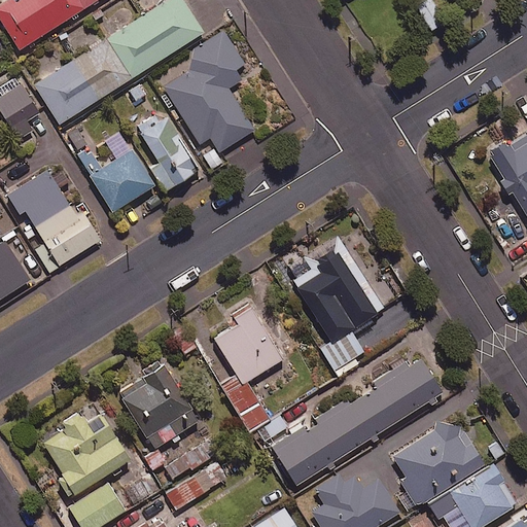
[(85,7),(80,0),(20,0),(18,2),(15,0),(6,0),(0,4),(0,20),(19,49),(85,7)]
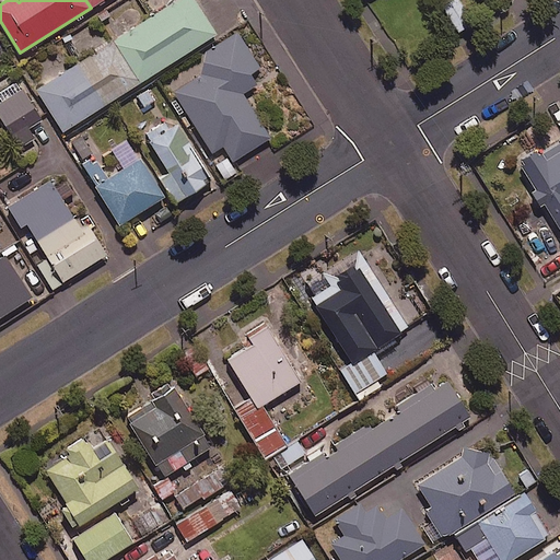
[(177,0),(113,43),(139,83),(217,34),(194,0),(177,0)]
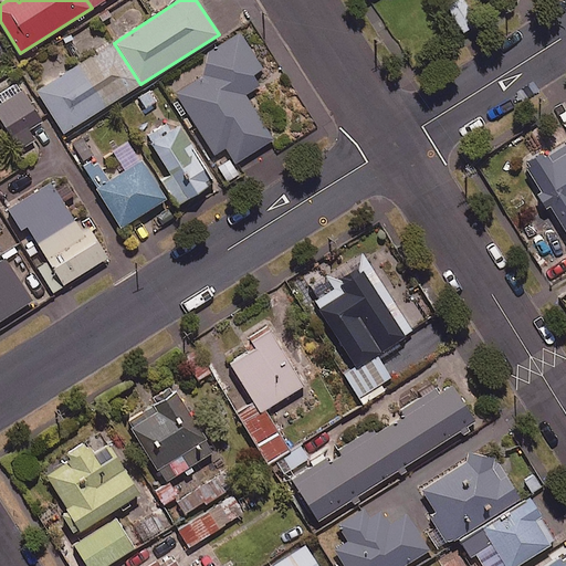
[(479,22),(463,0),(452,0),(446,4),(464,33),(479,22)]
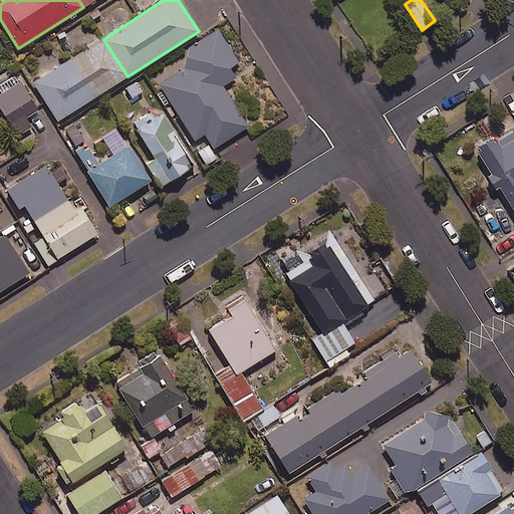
[(238,62),(218,30),(187,50),(189,53),(153,76),(208,164),(219,157),(213,149),(248,126),(222,85),(235,77),(229,68),(238,62)]
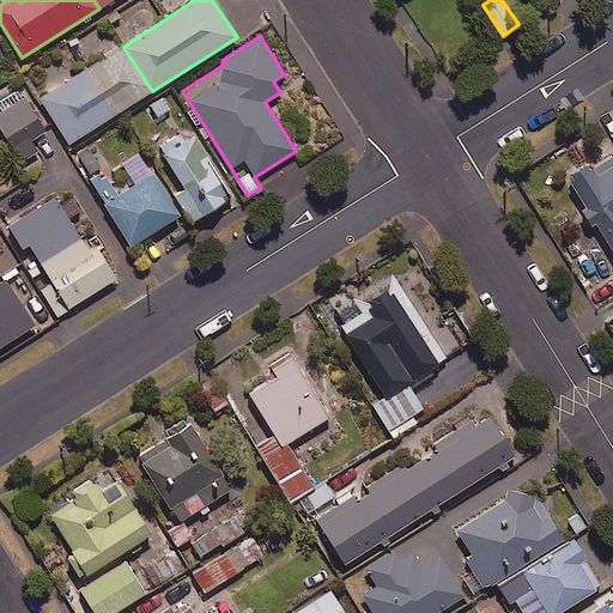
[(152,91),(123,47),(41,99),(70,144),(152,91)]
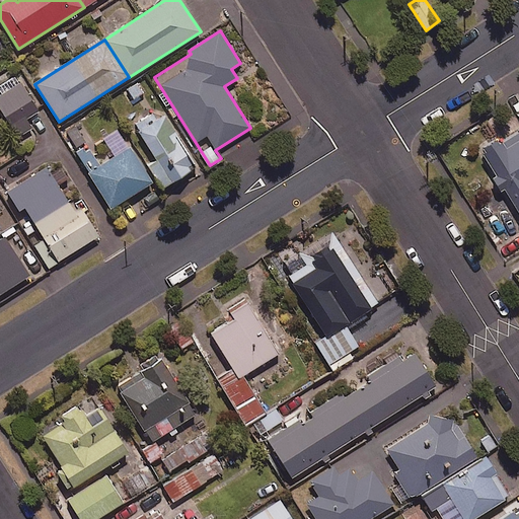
[(39,112),(17,76),(0,86),(0,107),(18,137),(31,129),(26,120),(39,112)]
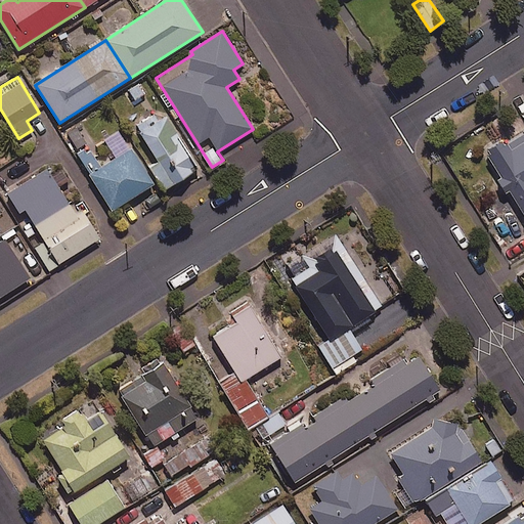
[(167,117),(159,121),(155,115),(135,126),(139,134),(156,163),(149,166),(164,189),(198,170),(167,117)]
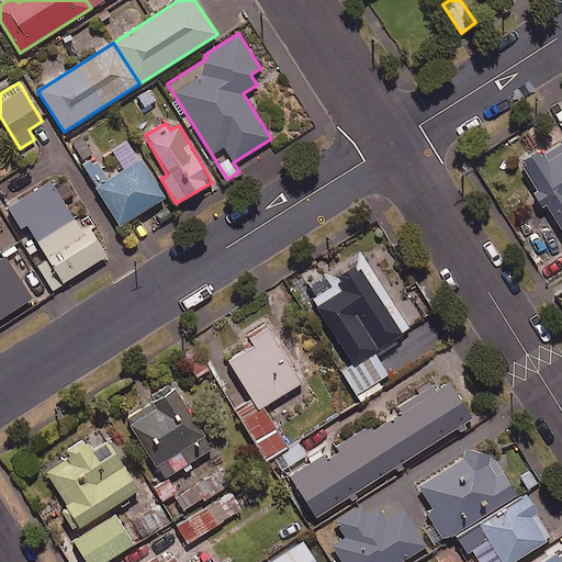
[(527,178),(561,229),(561,143),(544,155),(540,148),(517,164),(527,178)]
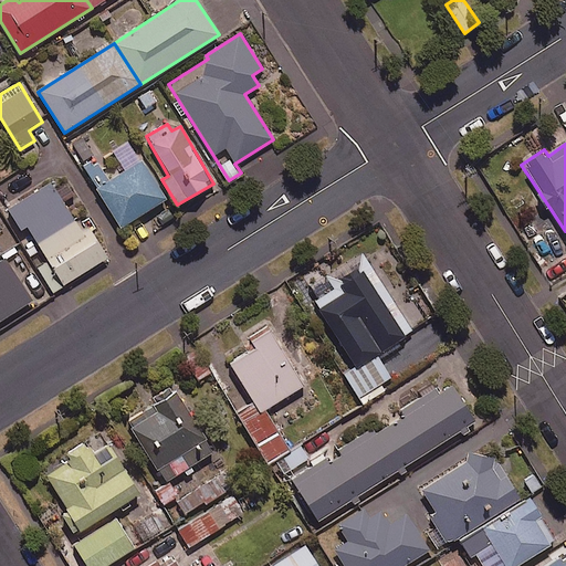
[(142,161),(111,180),(97,158),(83,167),(98,192),(121,228),(166,199),(142,161)]
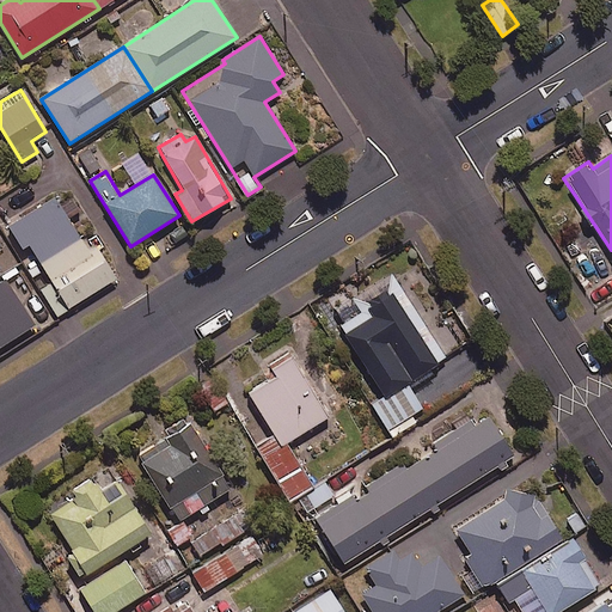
[(89,252),(54,197),(7,227),(46,287),(41,291),(57,316),(116,279),(97,248),(89,252)]
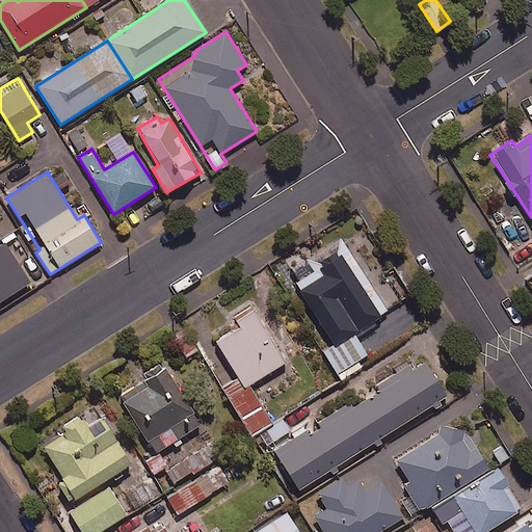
[(334,348),(355,335),(354,335),(394,310),(348,238),(310,262),(315,271),(293,285),(331,345),(334,348)]
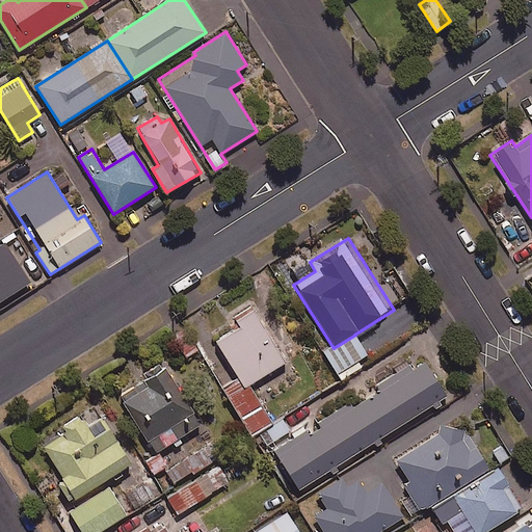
[(0,301),(29,283),(4,243),(0,245),(0,301)]
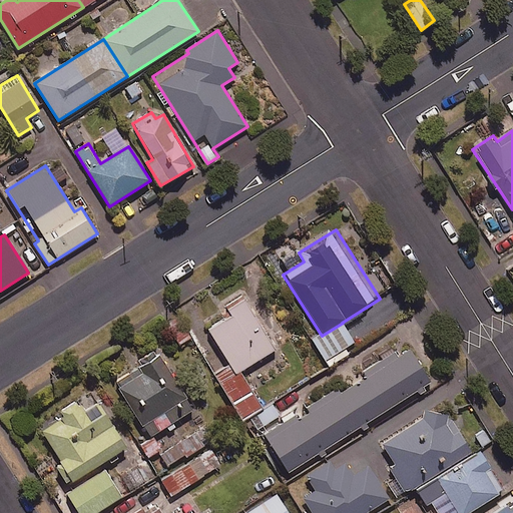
[(236,373),(239,372),(276,348),(248,306),(244,299),(226,311),(230,317),(209,331),(231,365),(236,373)]
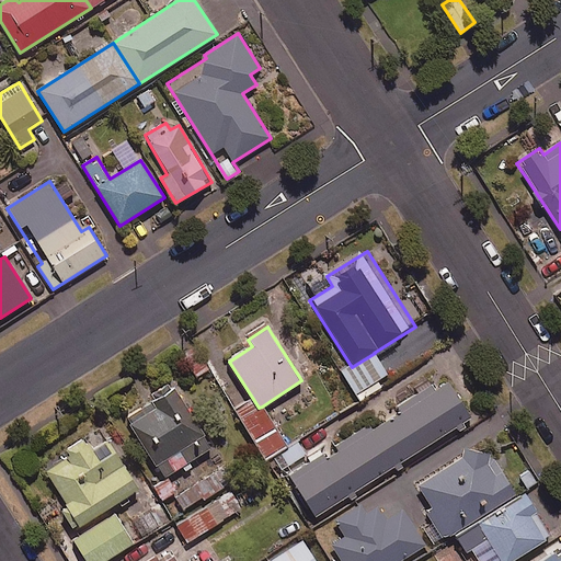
[(196,345),(181,355),(196,379),(213,368),(196,345)]
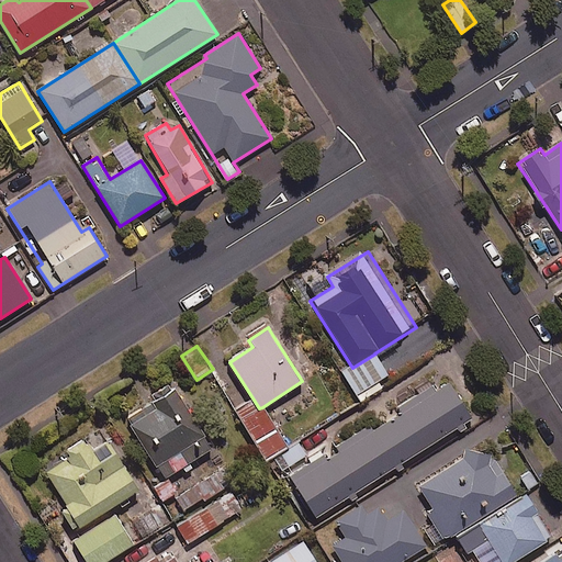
[(352,368),(350,364),(340,370),(360,402),(381,389),(377,382),(388,374),(375,353),(352,368)]
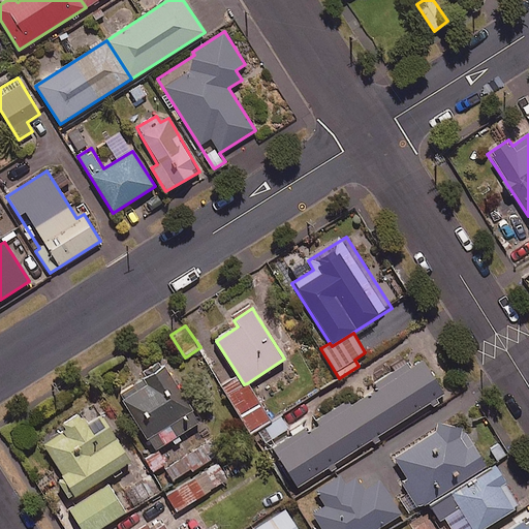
[(290,430),(293,436),(273,449),(298,489),(328,469),(331,472),(338,468),(336,464),(371,441),(373,444),(381,439),(379,436),(428,404),(431,407),(440,401),(438,398),(444,394),(423,361),(411,368),(408,363),(373,384),(377,390),(351,407),(347,401),(305,429),(301,424),(290,430)]
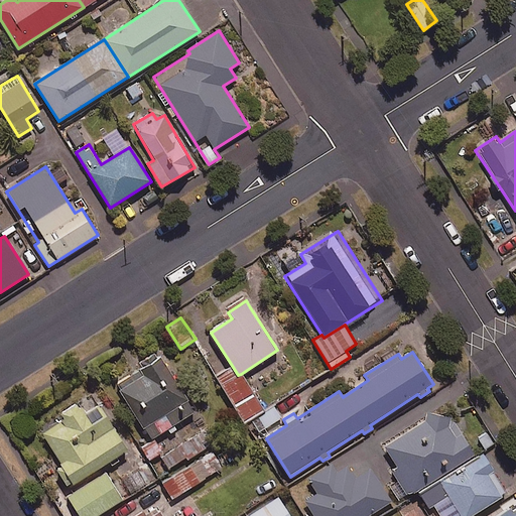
[(195,412),(161,358),(116,385),(150,439),(195,412)]
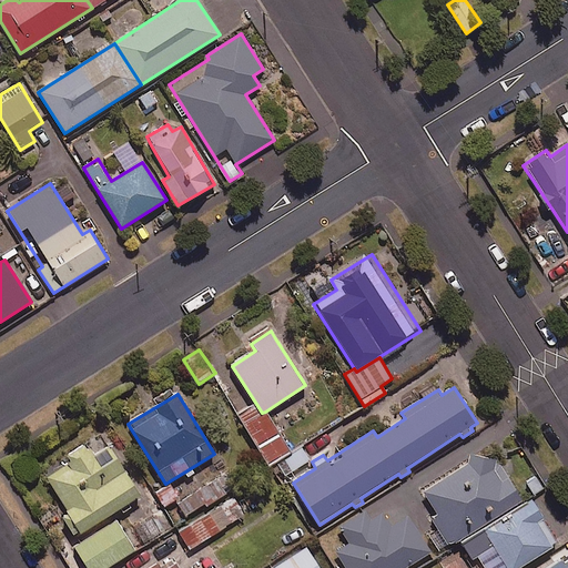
[(262,413),(256,404),(239,414),(259,446),(279,434),(265,412),(262,413)]
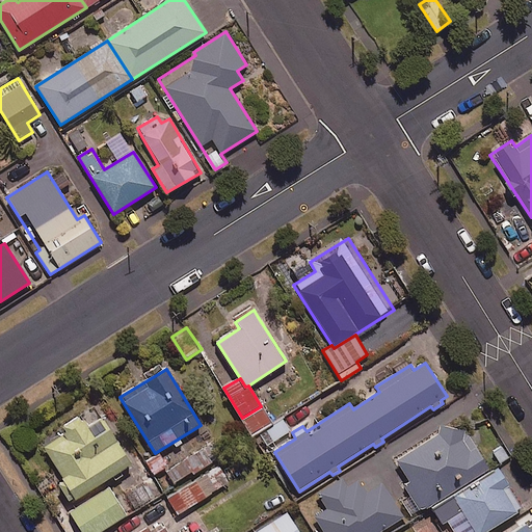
[(261,406),(242,418),(253,435),(271,423),(261,406)]
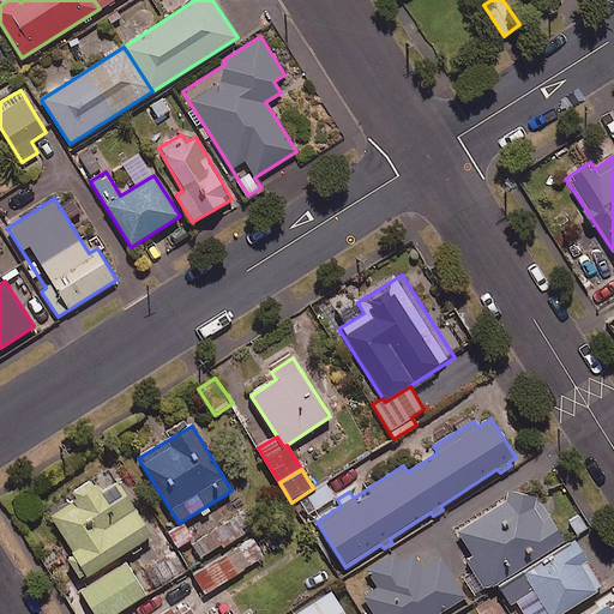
[(151,536),(116,482),(100,492),(91,479),(74,489),(79,497),(50,516),(89,576),(151,536)]
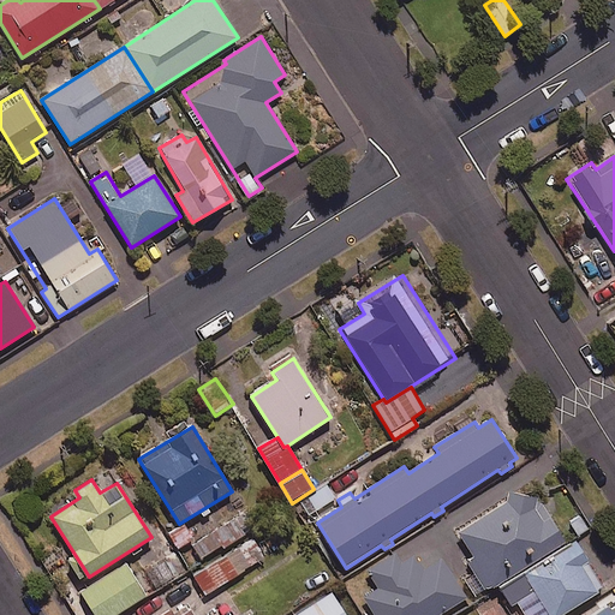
[(316,493),(300,502),(308,515),(335,499),(327,487),(316,493)]
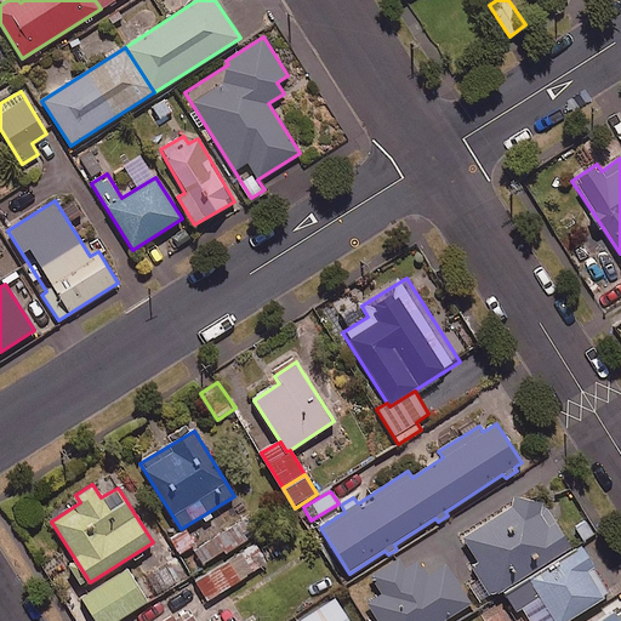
[(462,536),(478,563),(468,568),(476,580),(472,582),(480,598),(570,547),(539,493),(462,536)]
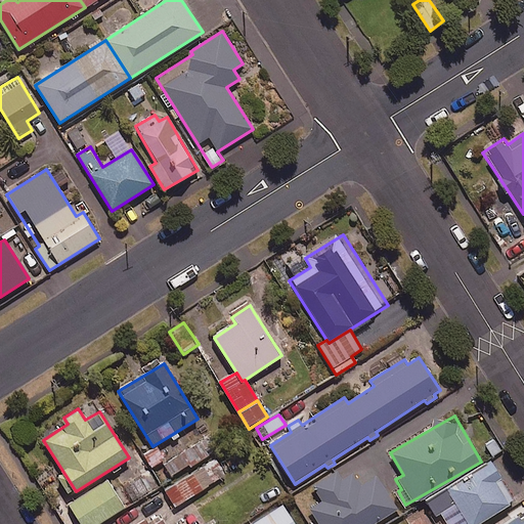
[(203,442),(164,466),(173,480),(211,455),(203,442)]
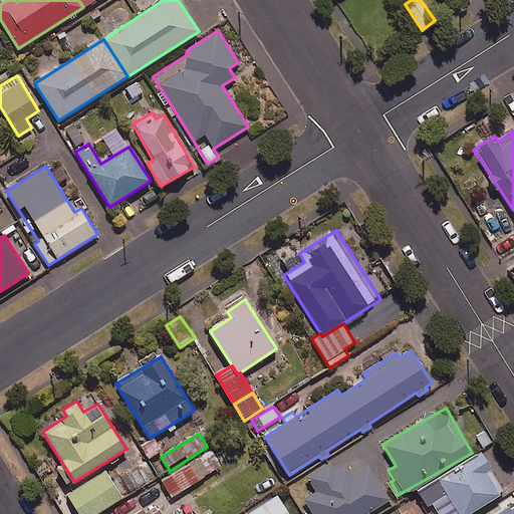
[(221,466),(211,451),(162,481),(172,497),(221,466)]
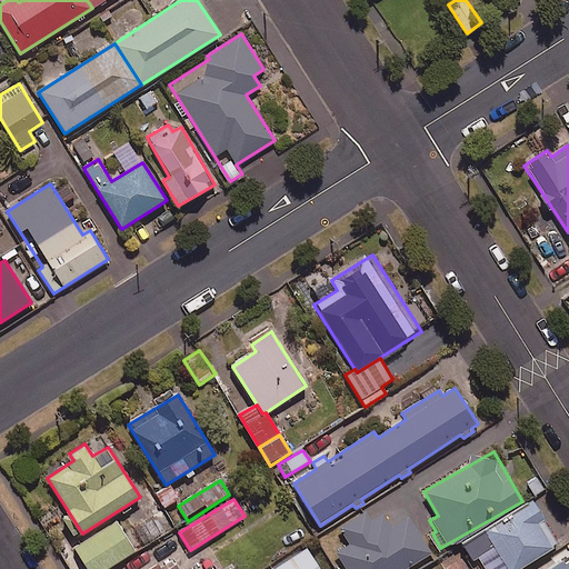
[(519,568),(559,545),(531,502),(463,545),(473,559),(493,546),(508,568),(519,568)]
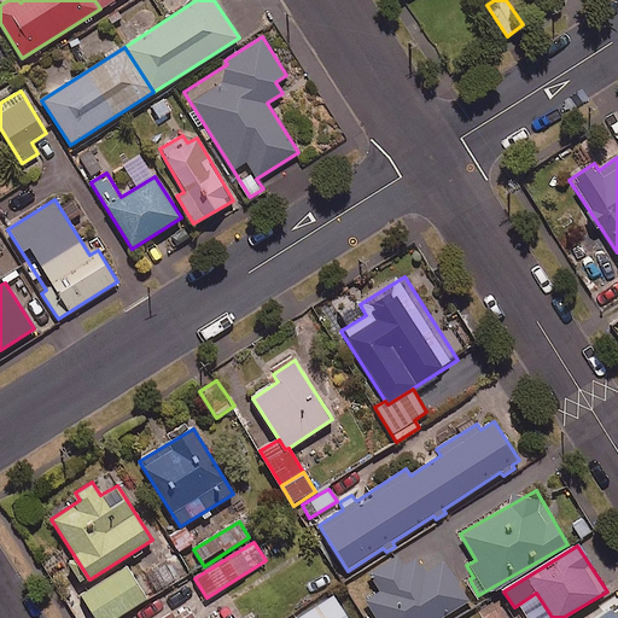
[(426,573),(417,557),(398,569),(394,559),(369,573),(382,592),(365,602),(373,617),(442,617),(470,601),(444,561),(426,573)]
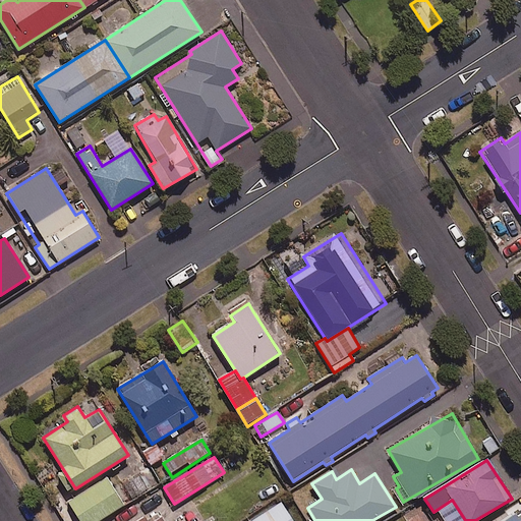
[(97,520),(123,505),(106,478),(61,507),(69,520),(75,520),(79,519),(80,520),(97,520)]
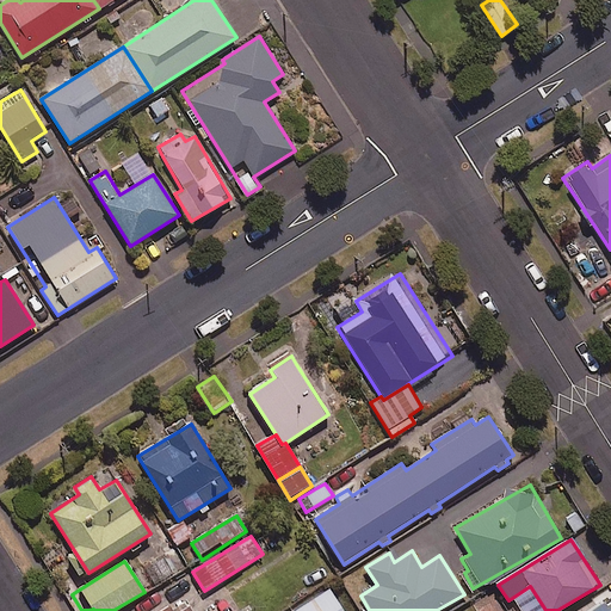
[(343,610),(329,588),(292,610),(343,610)]
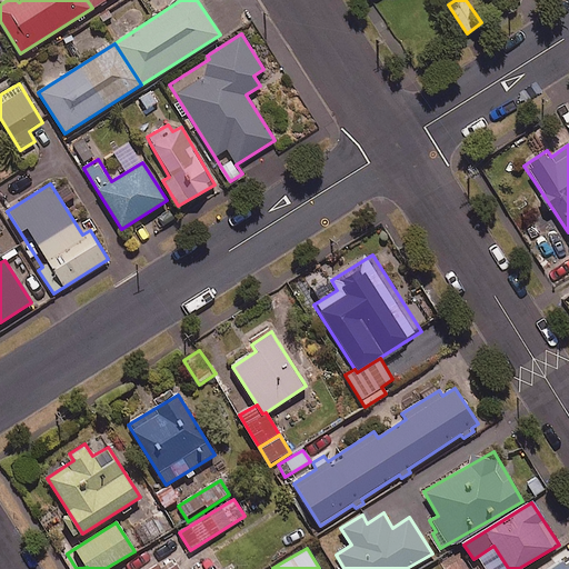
[(568,568),(568,558),(567,556),(546,568),(568,568)]
